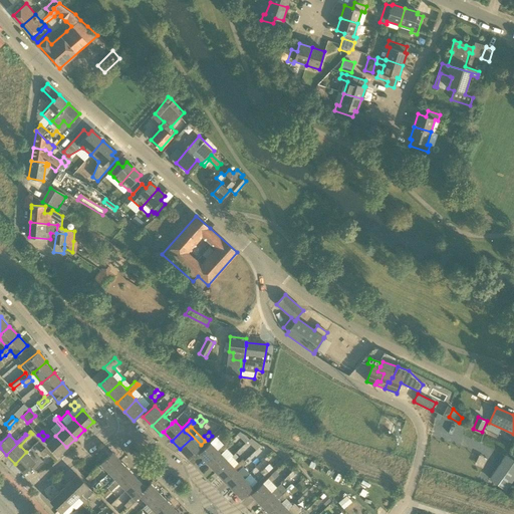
[(245,435),(240,439),(245,444),(249,440),(245,435)]
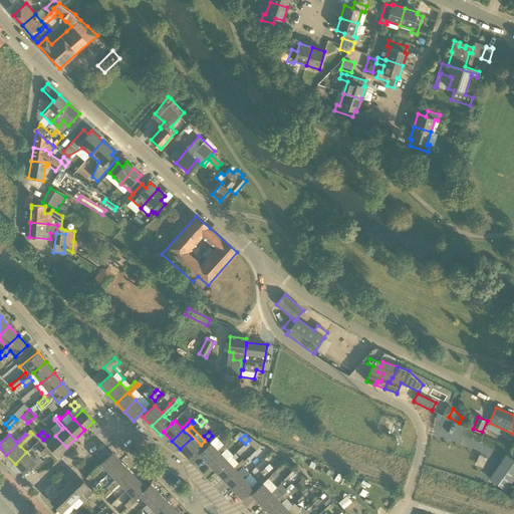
[(58,456),(66,447),(55,436),(47,444),(58,456)]
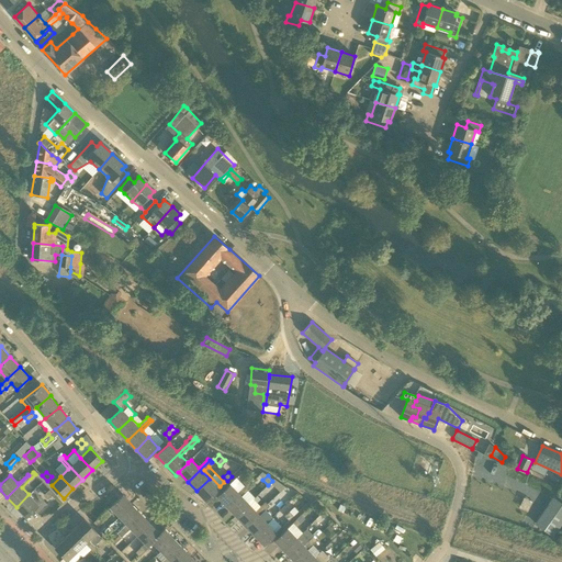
[(210,479),(197,491),(206,501),(218,489),(210,479)]
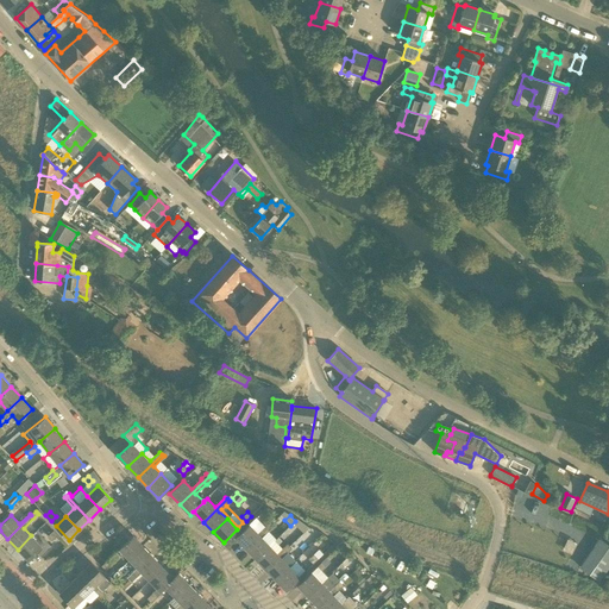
[(262,538),(272,528),(276,525),(274,522),(270,526),(246,548),(256,559),(270,546),(262,538)]
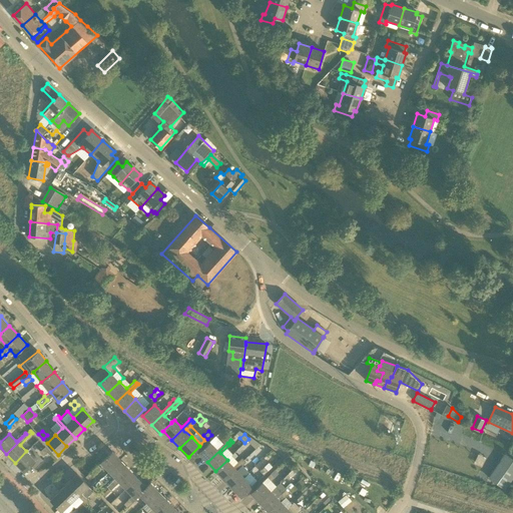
[(207,462),(227,443),(225,441),(216,449),(210,442),(198,453),(207,462)]
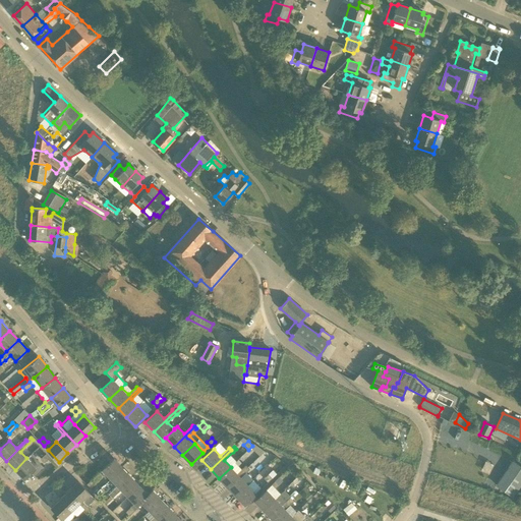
[(480,459),(494,463),(490,473),(491,473),(495,467),(502,469),(504,465),(510,467),(512,460),(484,449),(480,459)]
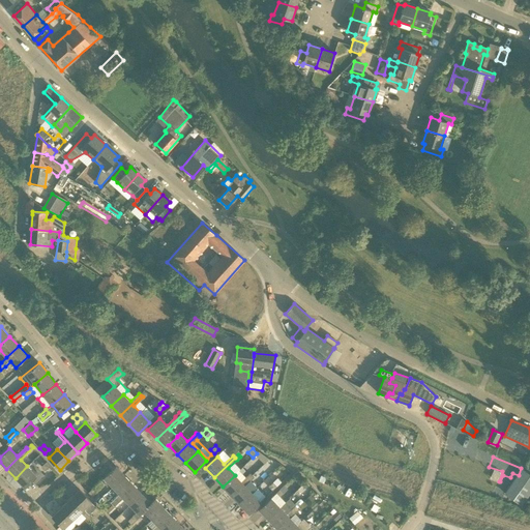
[(27,466),(16,478),(24,488),(32,480),(36,484),(45,476),(32,462),(27,466)]
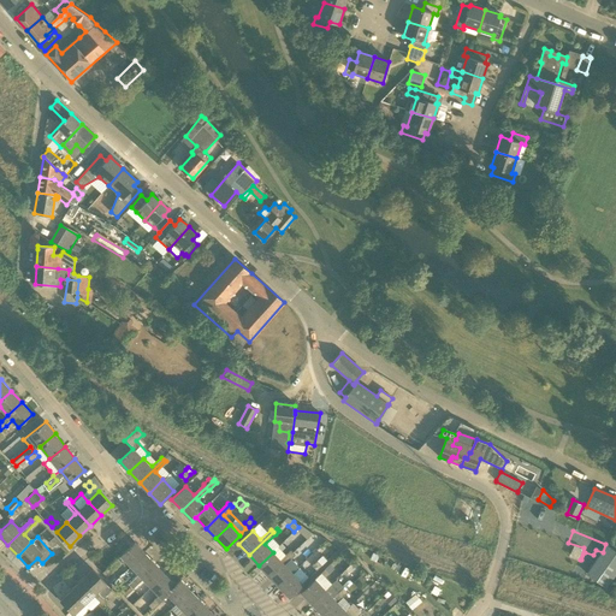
[(54,537),(48,542),(53,546),(59,542),(54,537)]
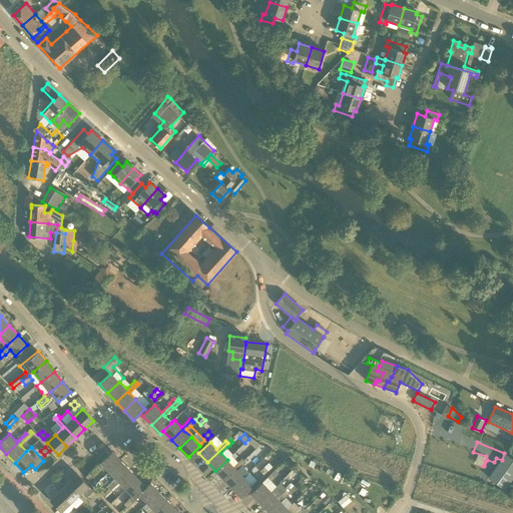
[(109,472),(120,460),(112,452),(100,463),(109,472)]
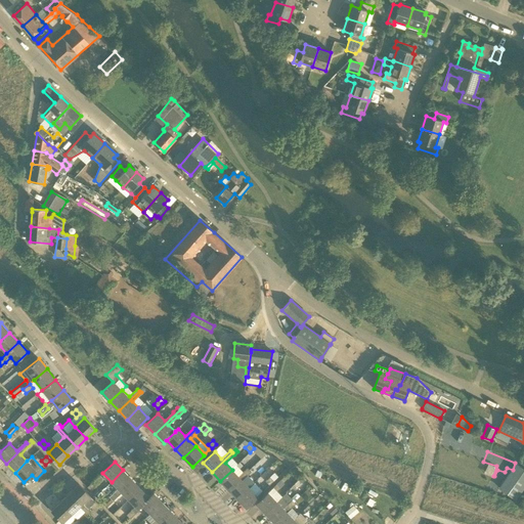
[(228,490),(249,470),(253,467),(251,465),(238,477),(232,470),(220,481),(228,490)]
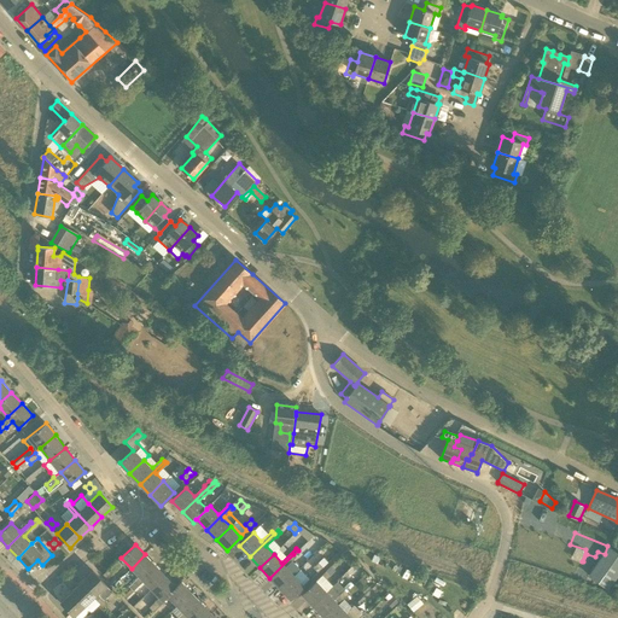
[(130,588),(156,565),(145,554),(132,569),(126,573),(134,582),(129,587),(130,588)]
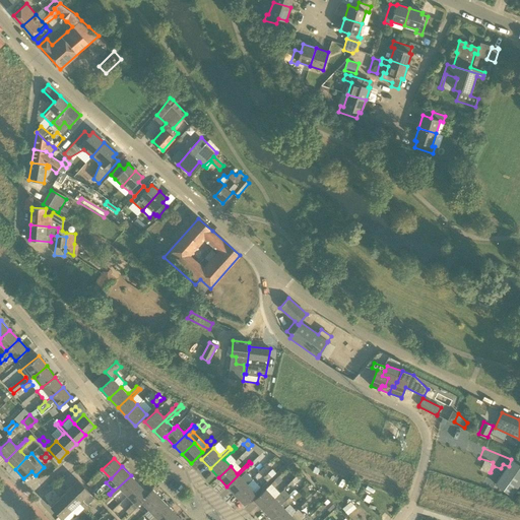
[(252,479),(246,472),(249,468),(247,466),(226,486),(236,495),(247,483),(252,479)]
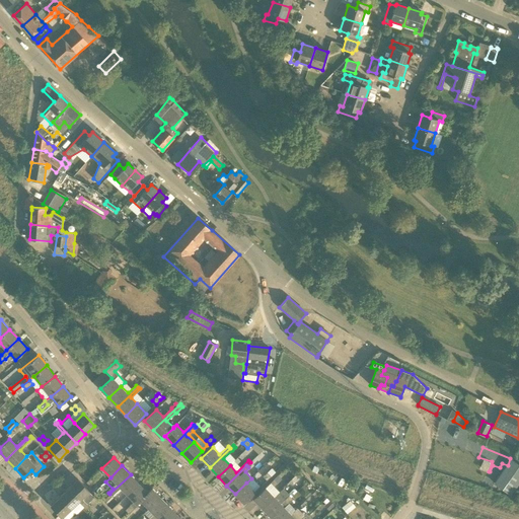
[(518,476),(505,467),(494,484),(511,496),(518,484),(518,476)]
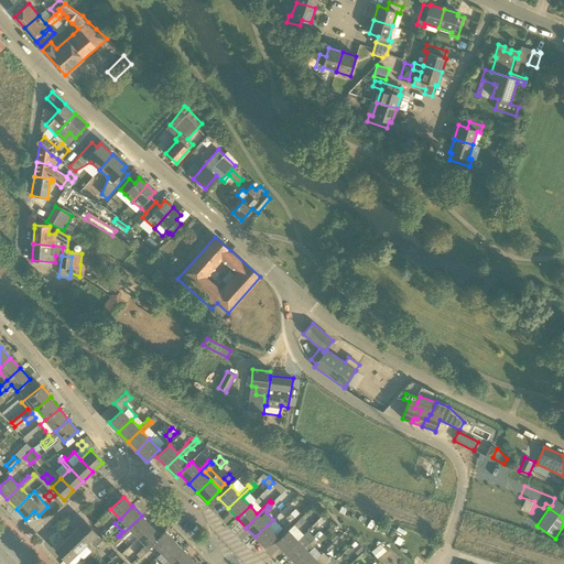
[(295,518),(291,513),(286,518),(290,522),(295,518)]
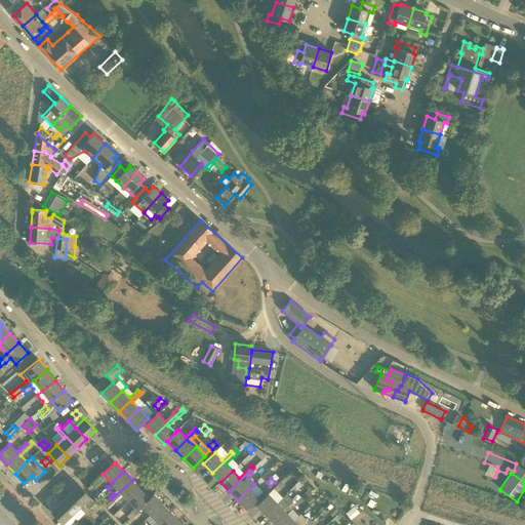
[(128,500),(140,489),(132,480),(111,499),(113,502),(122,493),(128,500)]
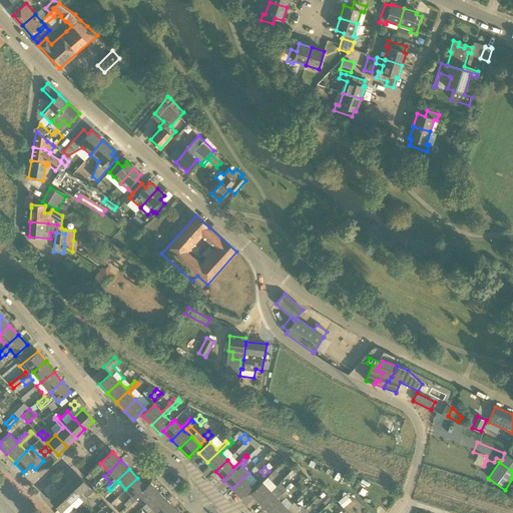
[(93,477),(90,473),(85,477),(89,481),(93,477)]
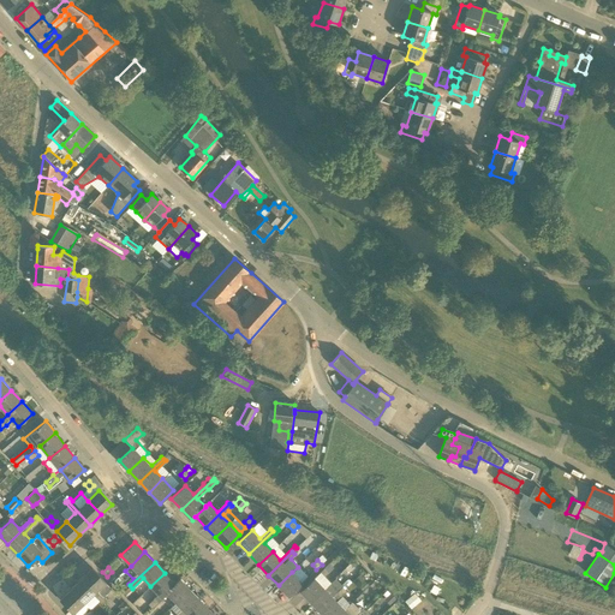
[(82,579),(105,603),(107,601),(102,596),(111,587),(106,583),(93,568),(82,579)]
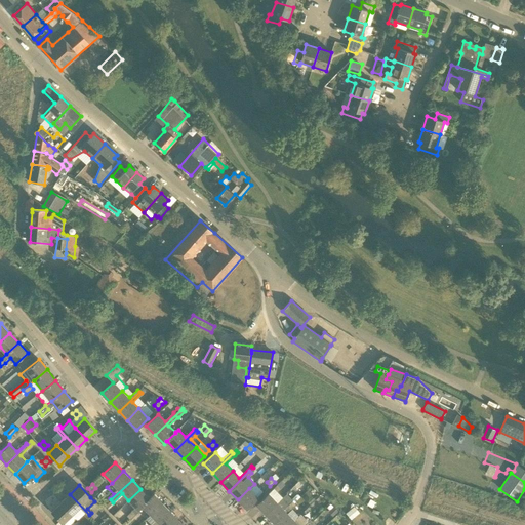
[(281,489),(277,485),(273,489),(277,493),(281,489)]
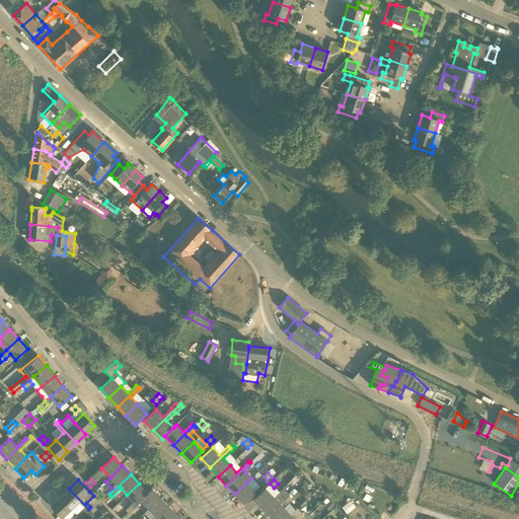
[(246,483),(235,494),(243,503),(255,492),(246,483)]
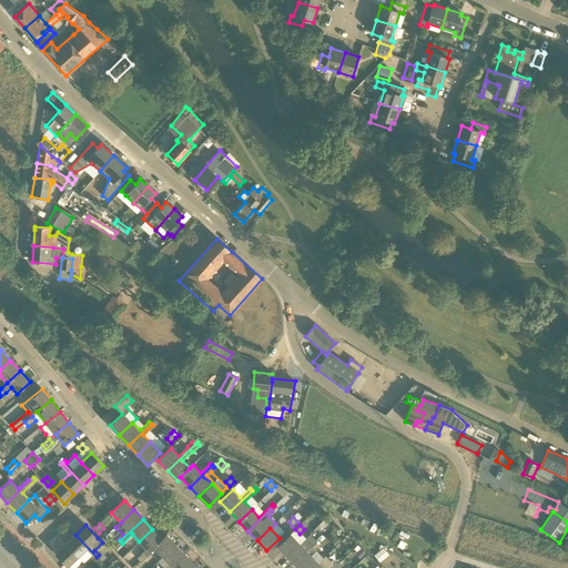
[(153,547),(161,539),(152,529),(139,541),(146,549),(137,558),(139,560),(149,550),(153,547)]
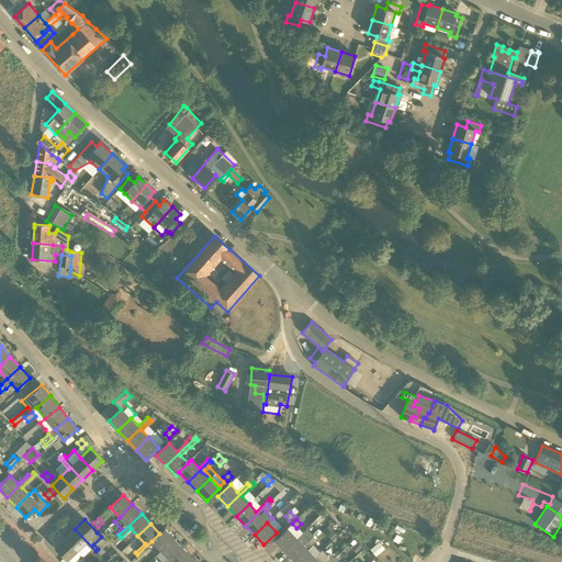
[(284,550),(296,538),(288,528),(274,540),(284,550)]
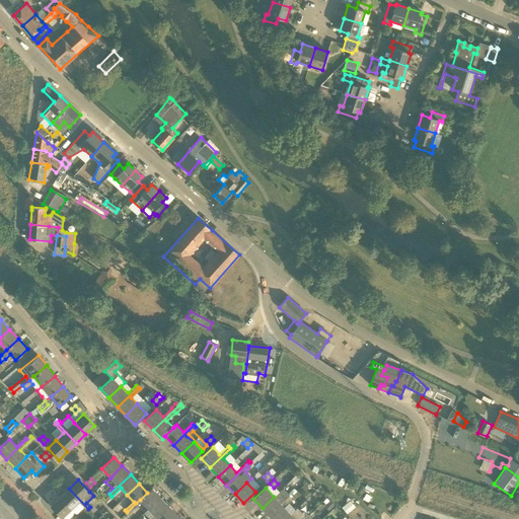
[(86,511),(88,509),(69,489),(60,497),(71,509),(78,502),(86,511)]
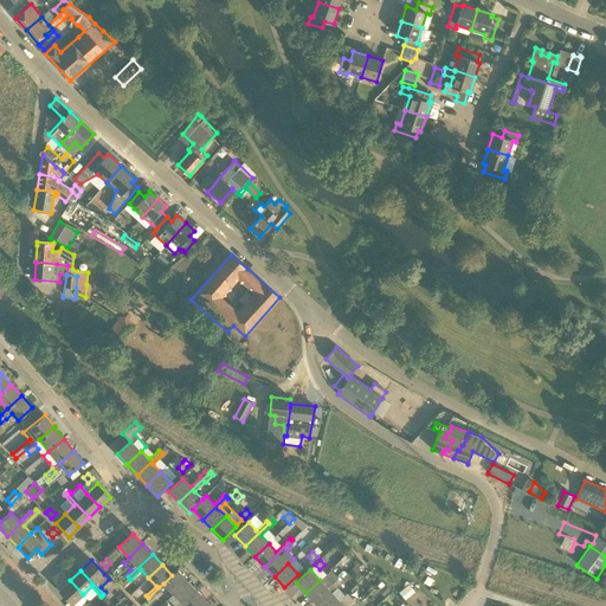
[(172,575),(163,584),(166,586),(174,594),(187,581),(178,571),(172,575)]
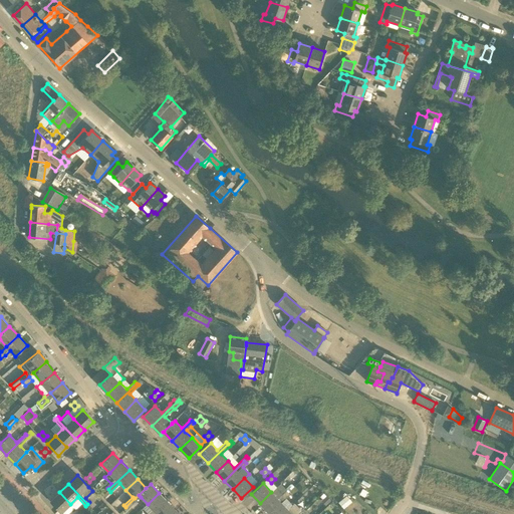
[(286,491),(282,494),(276,488),(271,492),(260,503),(268,512),(288,493),(286,491)]
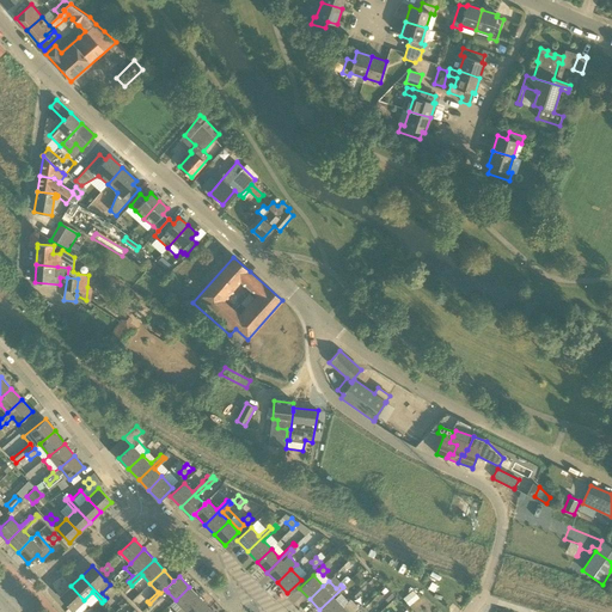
[(73,610),(84,600),(71,586),(60,597),(73,610)]
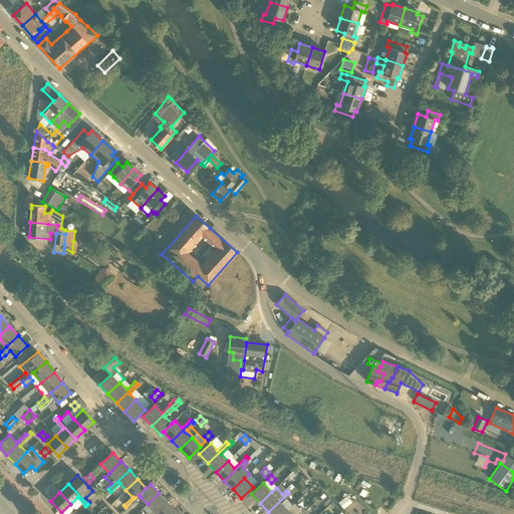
[(154,513),(168,501),(159,493),(148,504),(143,508),(149,513),(154,513)]
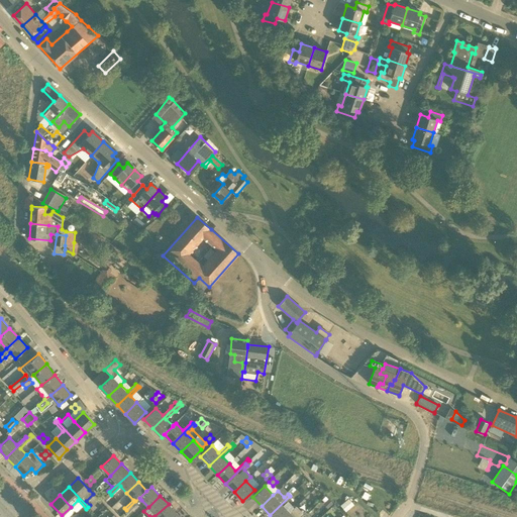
[(290,496),(270,515),(271,516),(285,516),(290,513),(283,506),(292,498),(290,496)]
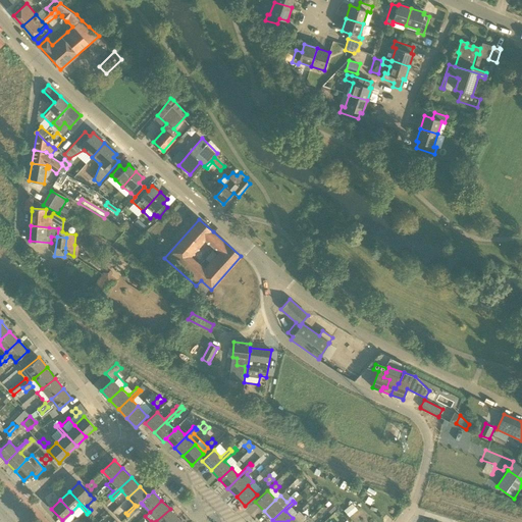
[(326,510),(330,514),(335,508),(331,504),(328,508),(326,510)]
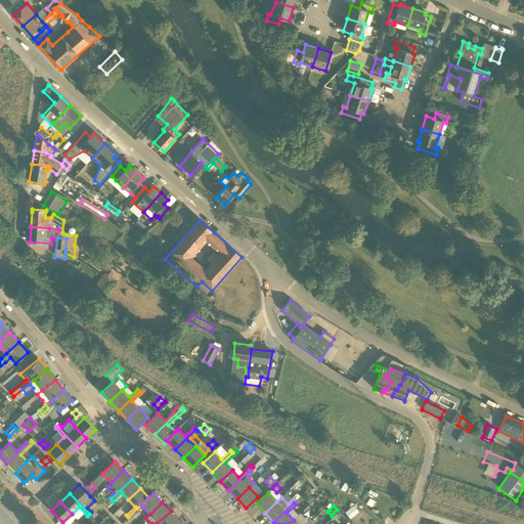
[(139,510),(137,508),(128,517),(130,519),(139,510)]
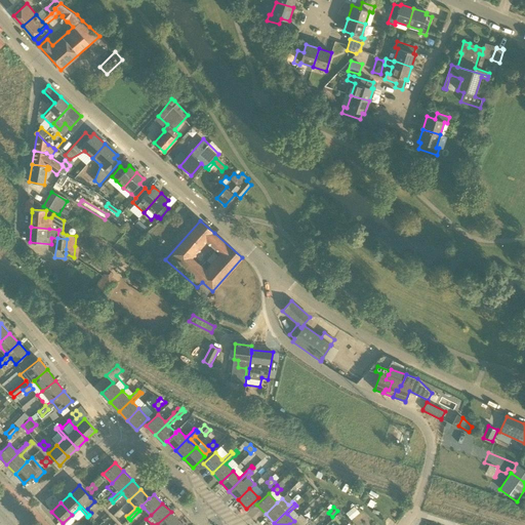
[(175,524),(179,521),(171,512),(157,524),(175,524)]
